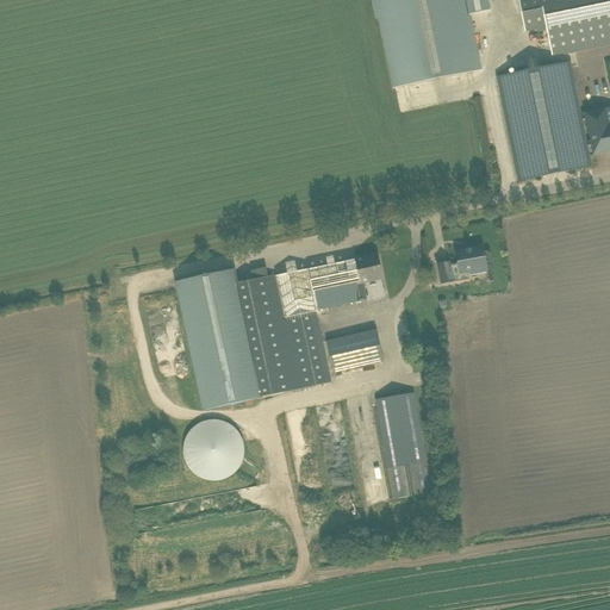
[(371,0),(375,18),(380,17),(394,88),(479,70),(468,14),(490,10),(486,0),(371,0)]
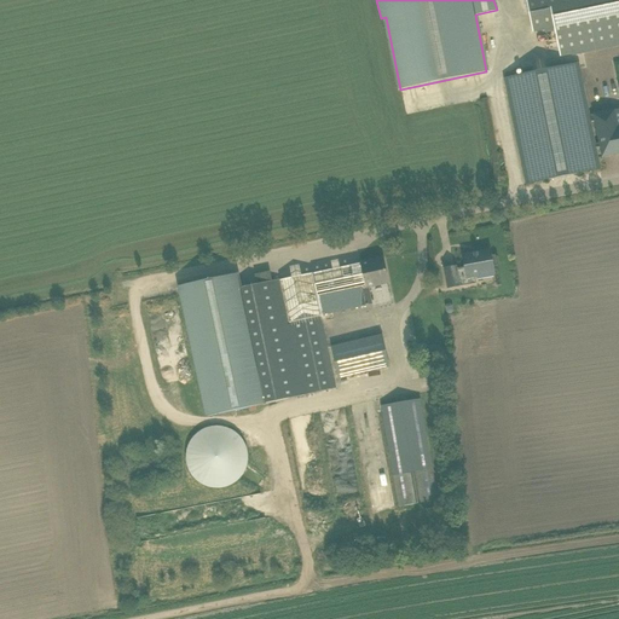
[(618,0),(526,0),(530,15),(532,32),(555,27),(561,57),(618,45),(618,0)]
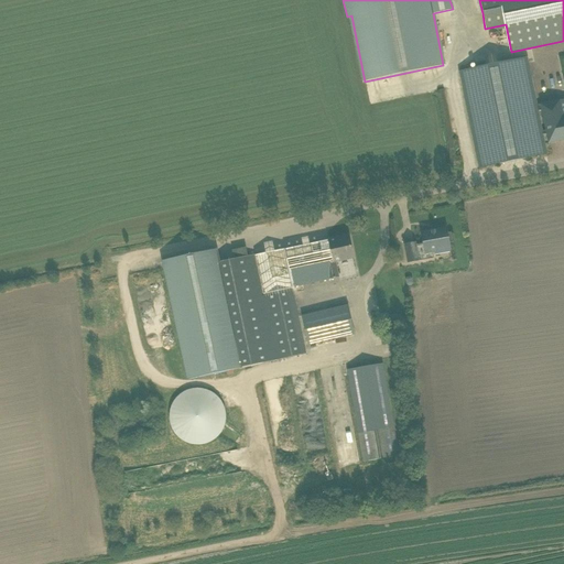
[(542,136),(546,134),(549,143),(563,139),(563,99),(560,101),(559,100),(540,105),(535,106),(527,58),(459,72),(479,167),(546,154),(542,136)]
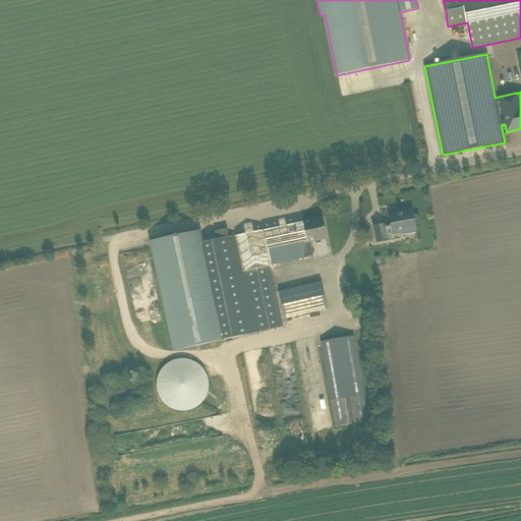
[(384,225),(373,226),(377,242),(387,241),(386,236),(400,233),(416,230),(415,224),(418,223),(419,221),(419,217),(416,216),(413,216),(412,210),(404,212),(403,214),(398,215),(398,213),(389,215),(391,225),(384,227),(384,225)]
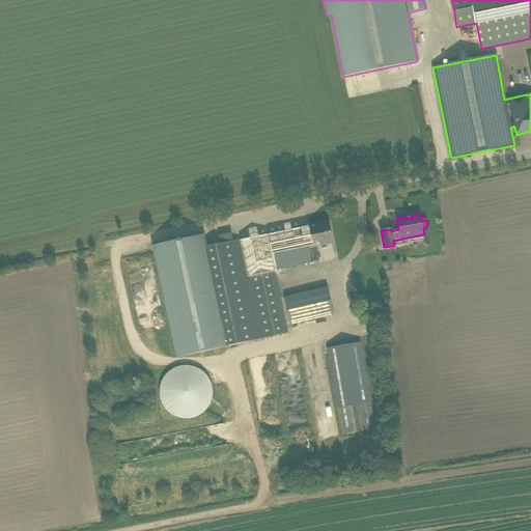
[(220,236),(222,244),(206,247),(204,235),(155,246),(178,357),(287,334),(274,271),(278,271),(278,270),(319,261),(316,247),(333,243),(328,222),(239,241),(239,240),(232,242),(231,234),(220,236)]
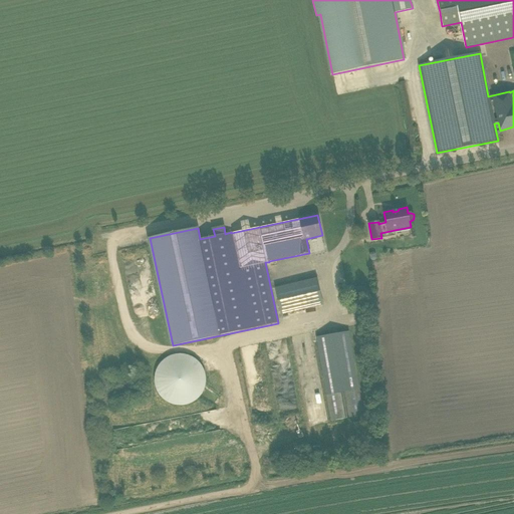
[(281,314),(323,304),(317,278),(275,288),(281,314)]
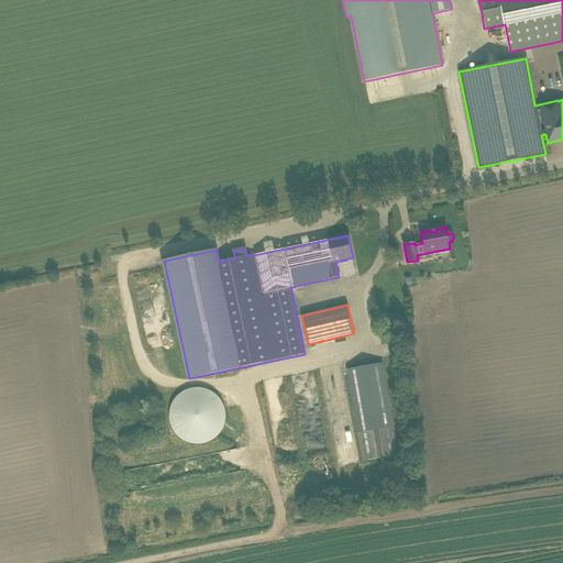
[(386,319),(387,330),(407,328),(405,317),(386,319)]
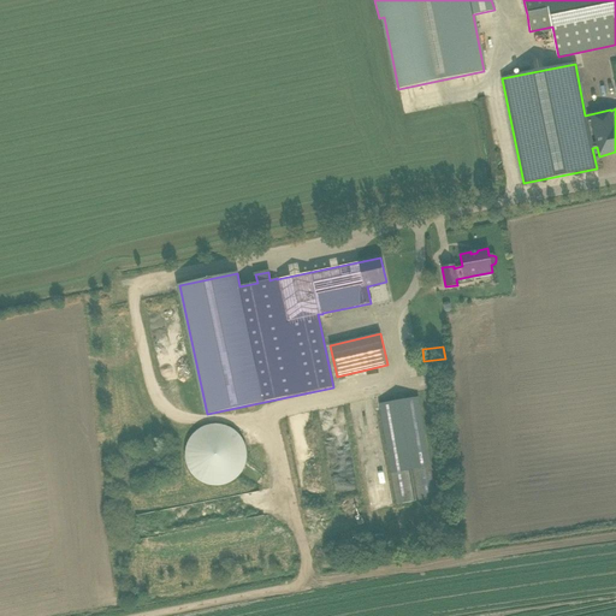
[(436,498),(419,397),(379,404),(396,504),(436,498)]
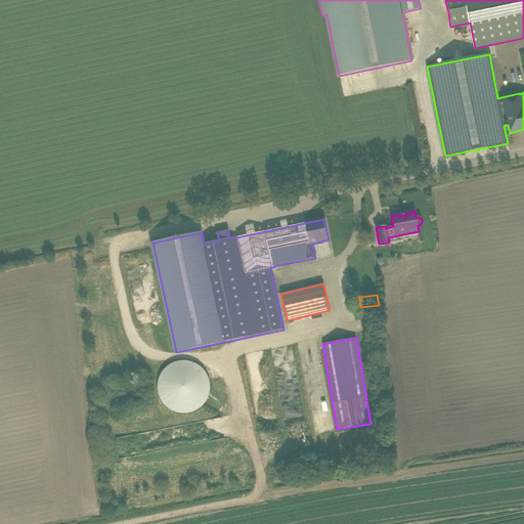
[(158,386),(158,388),(158,390),(158,392),(158,394),(159,396),(160,398),(161,399),(162,401),(163,403),(164,404),(165,406),(167,407),(169,408),(170,409),(172,410),(174,411),(176,412),(178,412),(180,413),(182,413),(184,413),(186,413),(188,413),(190,412),(192,412),(194,411),(195,410),(198,409),(200,408),(201,406),(203,405),(204,404),(205,402),(206,401),(207,399),(208,397),(209,395),(209,393),(210,391),(210,389),(210,387),(210,385),(210,383),(209,381),(209,379),(208,377),(207,376),(206,374),(205,372),(204,370),(202,368),(201,367),(199,365),(198,364),(195,363),(193,363),(191,362),(189,361),(187,361),(185,361),(183,361),(181,361),(179,361),(177,361),(175,362),(173,363),(171,364),(170,365),(168,366),(166,367),(165,368),(164,370),(162,372),(161,374),(160,376),(159,378),(159,380),(158,382),(158,384),(158,386)]
